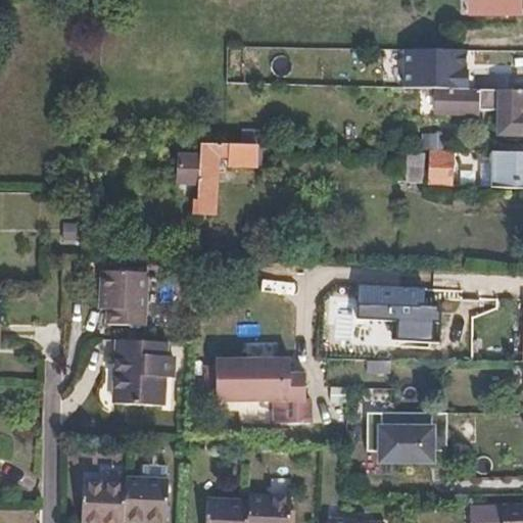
[(520,13),(519,0),(476,0),(476,13),(520,13)]
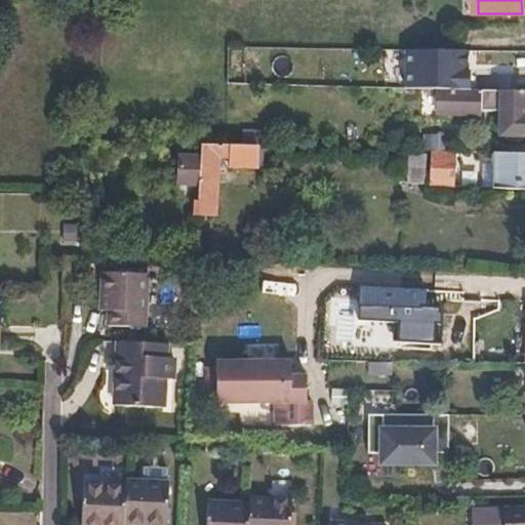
[(468,74),(468,50),(413,49),(412,62),(410,62),(410,88),(437,89),(466,89),(468,74)]
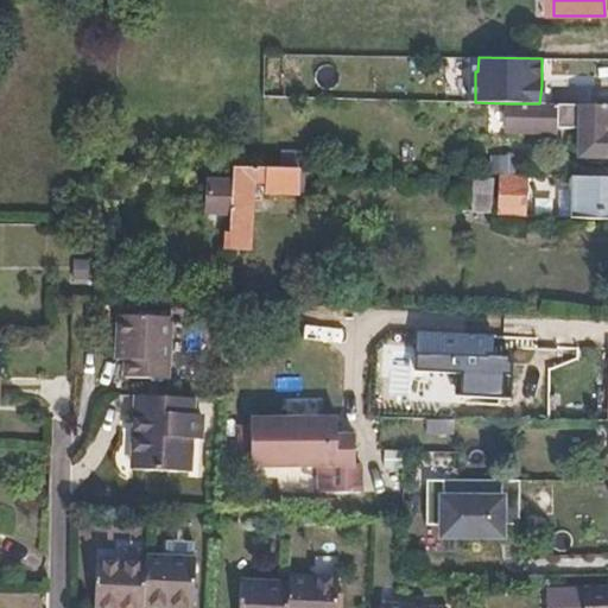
[(552,105),(552,86),(542,86),(539,103),(552,105)]
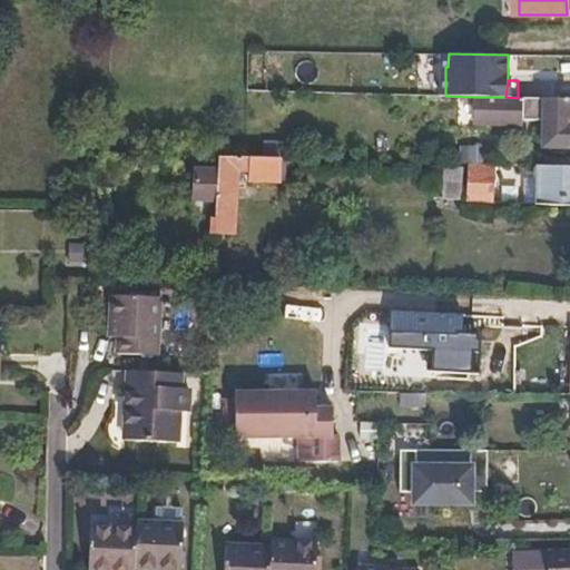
[(561,98),(561,85),(538,85),(538,98),(561,98)]
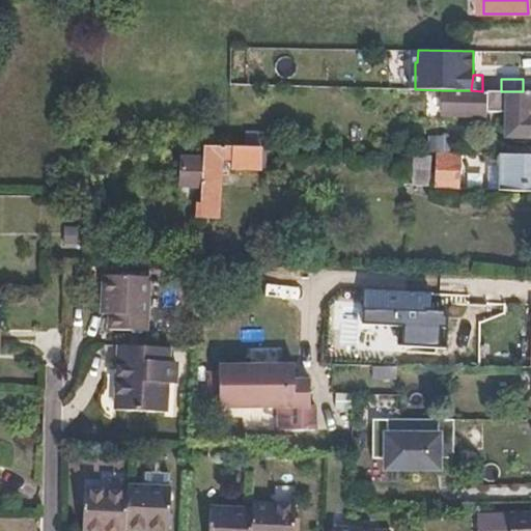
[(530,91),(523,91),(501,91),(482,91),(471,90),(442,90),(442,115),(484,115),(486,110),(506,111),(506,137),(530,137),(530,119),(530,91)]
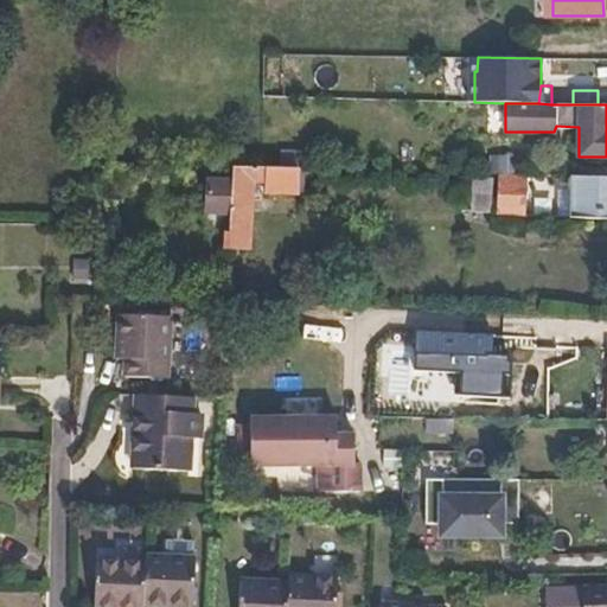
[(513,173),(513,157),(496,157),(496,173),(513,173)]
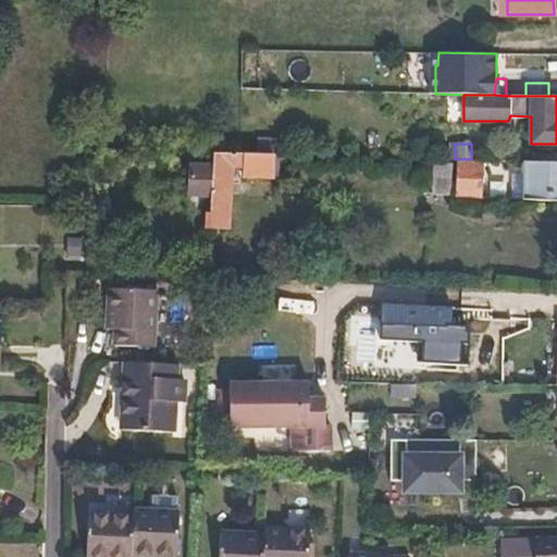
[(271,176),(272,155),(214,152),(211,214),(209,214),(208,229),(227,229),(230,175),(271,176)]
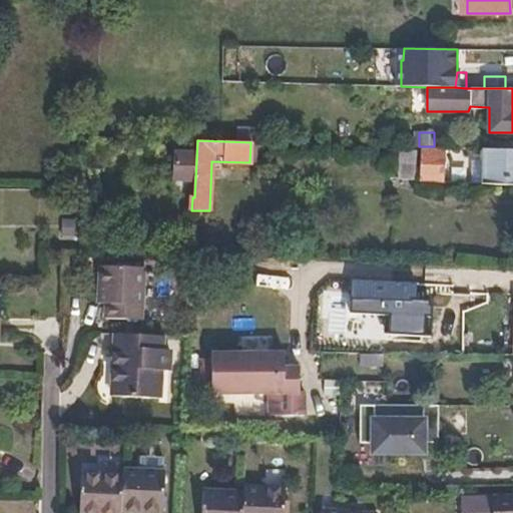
[(512,184),(512,148),(482,148),(481,183),(512,184)]
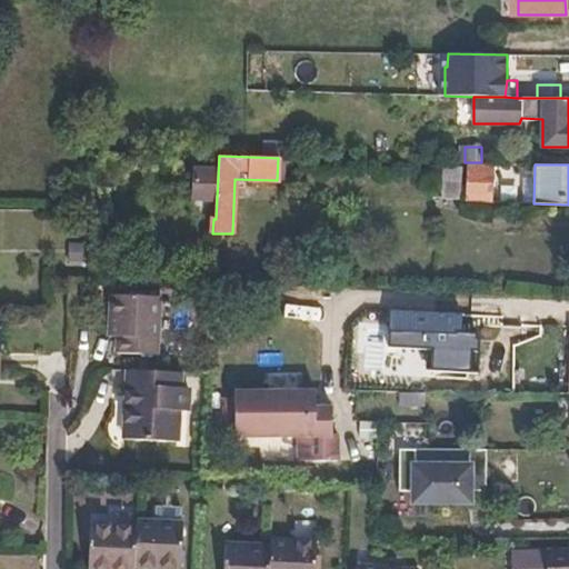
[(459,196),(461,166),(443,166),(442,195),(459,196)]
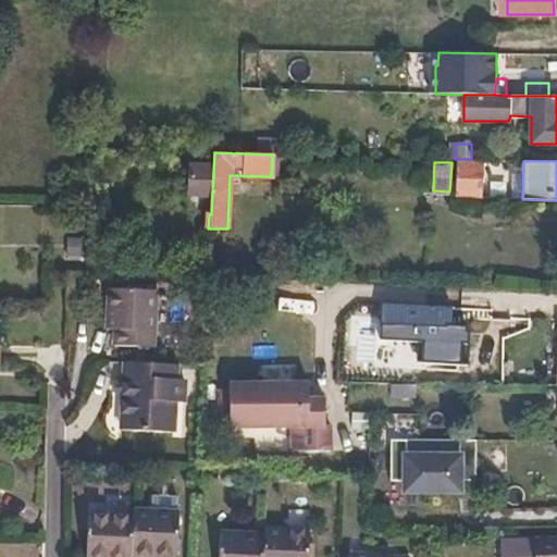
[(480,197),(481,163),(457,162),(456,197),(480,197)]
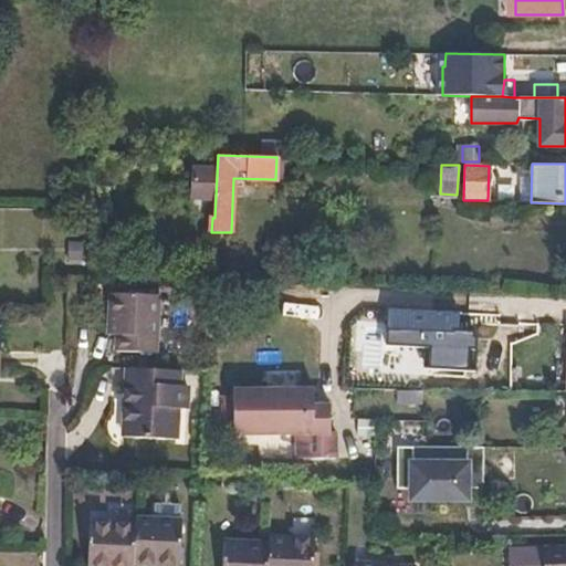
[(152,350),(153,292),(112,292),(111,332),(119,332),(118,348),(152,350)]
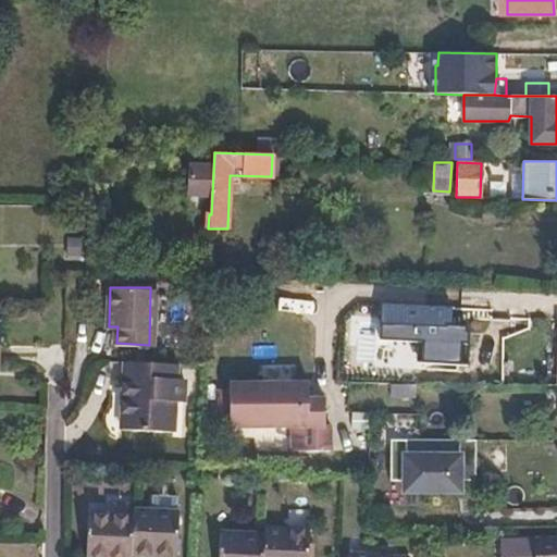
[(446,337),(388,336),(388,356),(350,356),(351,383),(390,383),(390,399),(415,399),(415,384),(416,384),(416,375),(446,375),(446,337)]
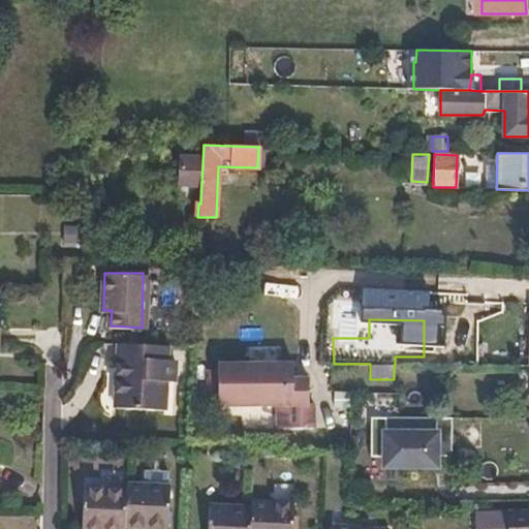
[(141,410),(142,346),(126,345),(125,375),(119,375),(118,409),(141,410)]
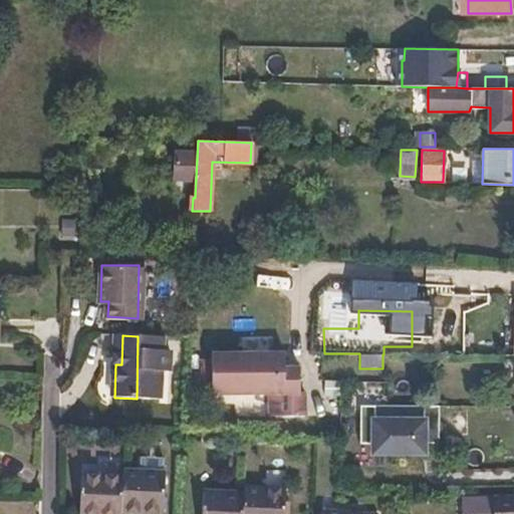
[(161,400),(161,374),(171,374),(172,351),(165,351),(166,336),(138,336),(137,399),(161,400)]
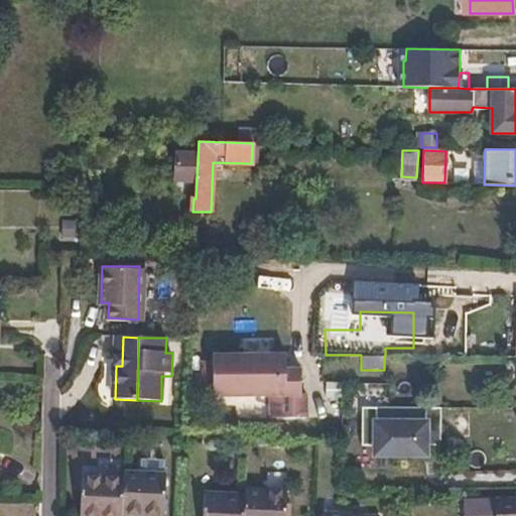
[(246,397),(246,356),(214,356),(214,396),(246,397)]
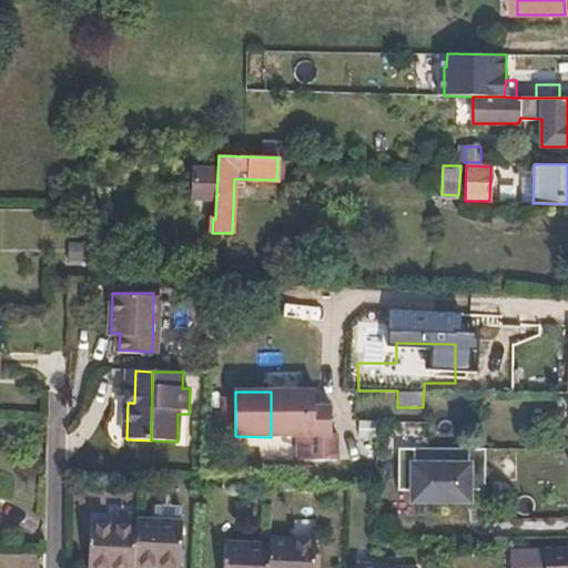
[(332,436),(332,411),(315,409),(315,393),(271,392),(271,437),(301,437),(301,462),(336,463),(336,437),(332,436)]
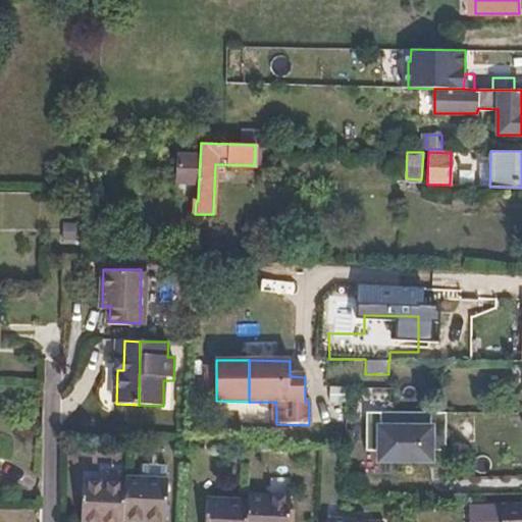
[(446,451),(446,413),(428,414),(428,428),(379,428),(378,413),(366,413),(365,451),(378,451),(378,460),(430,461),(430,451),(446,451)]
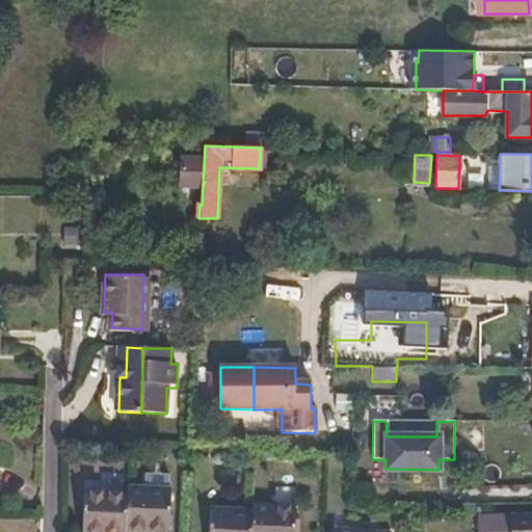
[(159,531),(165,531),(167,488),(126,487),(125,493),(125,531),(159,531)]
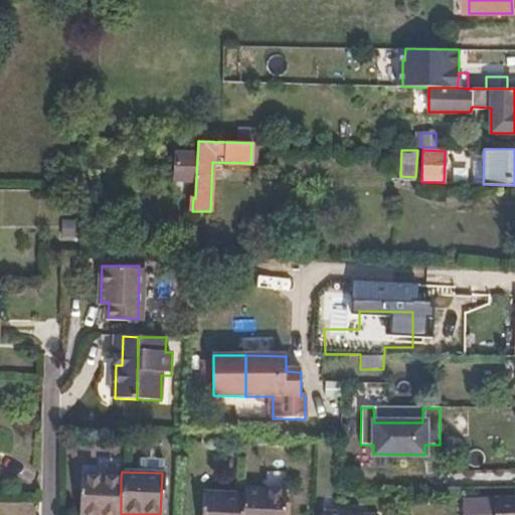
[(120,514),(121,514),(121,477),(81,477),(79,514),(120,514)]
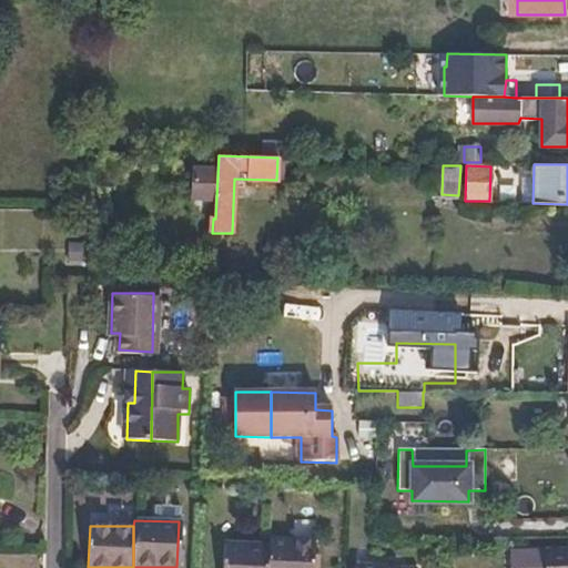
[(311,567),(312,543),(267,543),(266,548),(265,567),(311,567)]
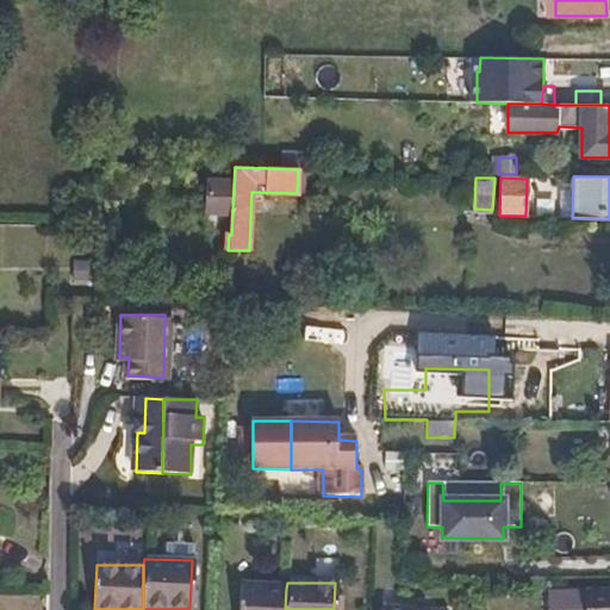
[(285,609),(286,589),(237,587),(236,609),(285,609)]
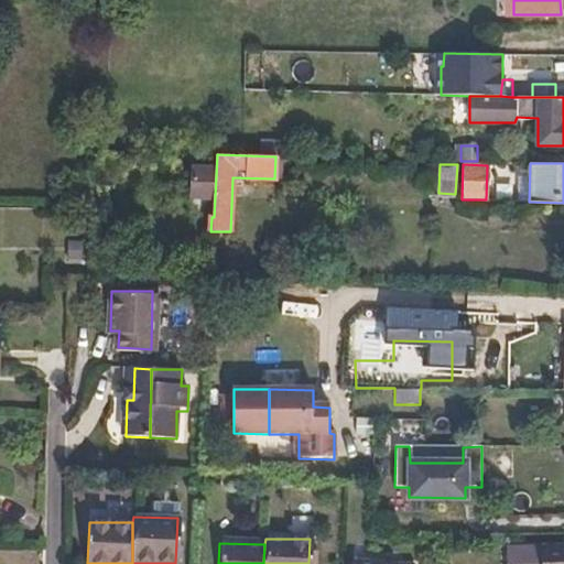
[(563,563),(563,546),(542,548),(542,552),(535,552),(535,549),(508,549),(507,563),(563,563)]
